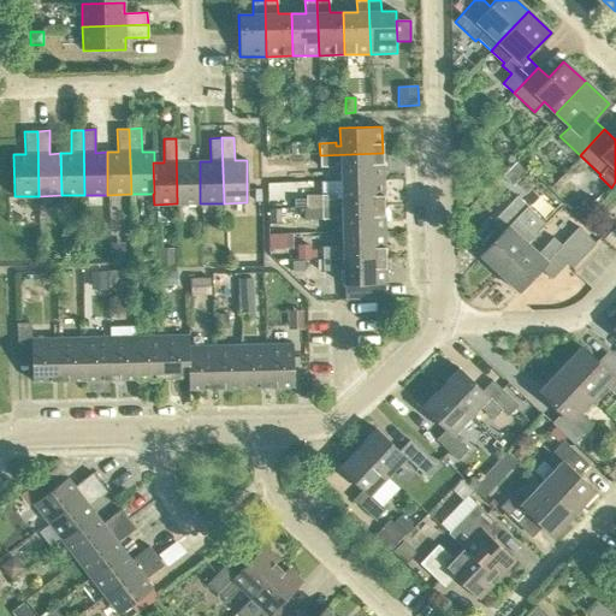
[(188,138),(176,138),(177,203),(200,203),(200,161),(189,161),(188,138)]
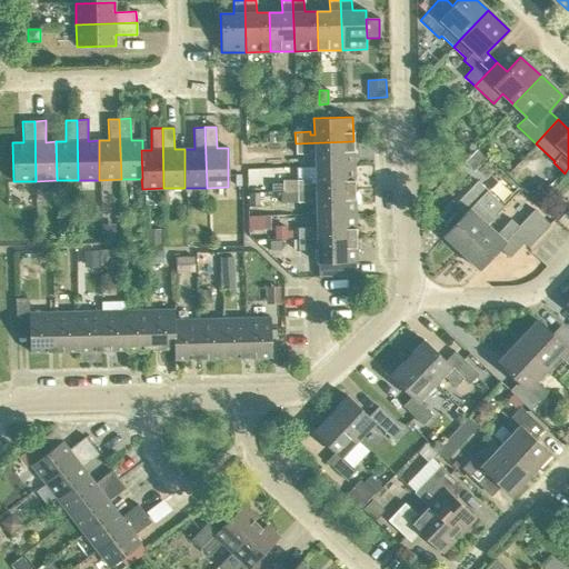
[(315,150),(315,167),(353,166),(353,141),(296,143),(296,145),(296,155),(310,153),(310,150),(315,150)]
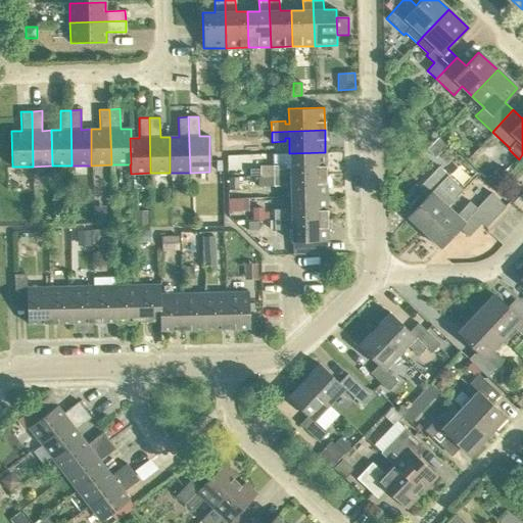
[(255,142),(272,142),(272,133),(272,132),(255,132),(255,142)]
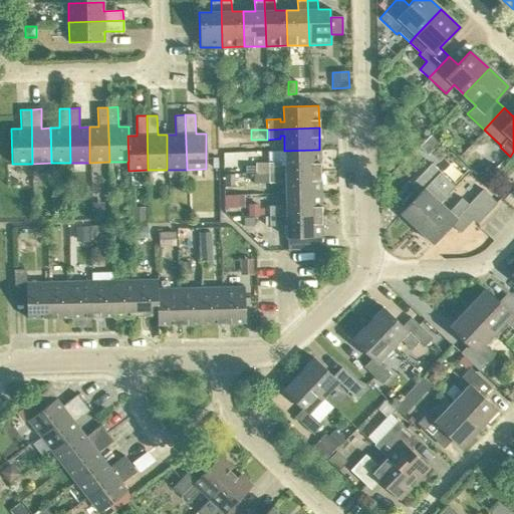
[(420,148),(427,155),(439,143),(431,136),(420,148)]
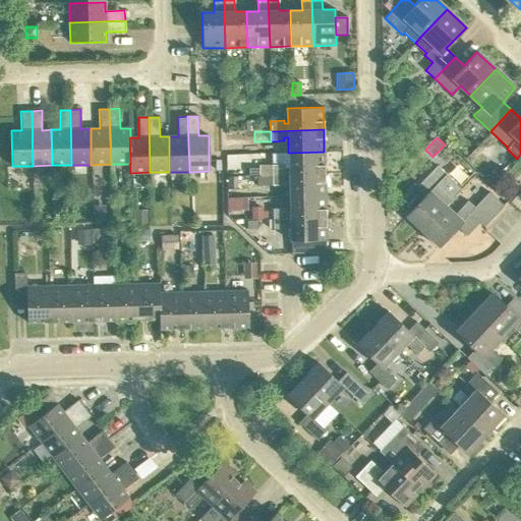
[(272,165),(272,175),(325,174),(324,152),(288,153),(289,167),(285,168),(285,164),(272,165)]
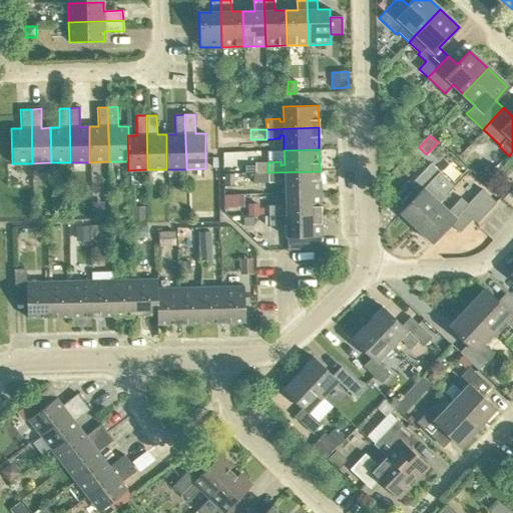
[(400,213),(415,227),(439,202),(454,186),(439,172),(439,171),(430,163),(409,185),(418,193),(400,213)]
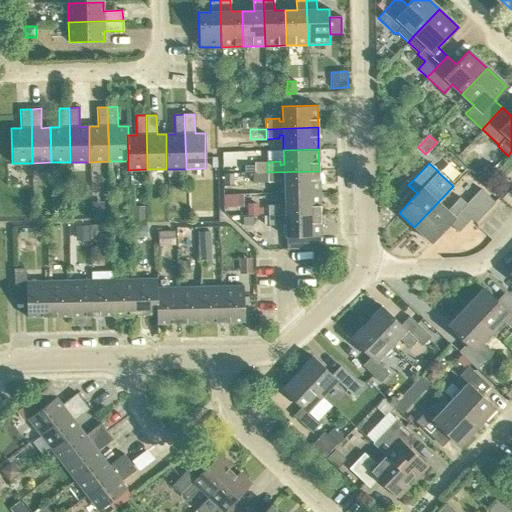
[(284,178),(285,193),(320,192),(319,171),(267,172),(267,182),(280,182),(280,178),(284,178)]
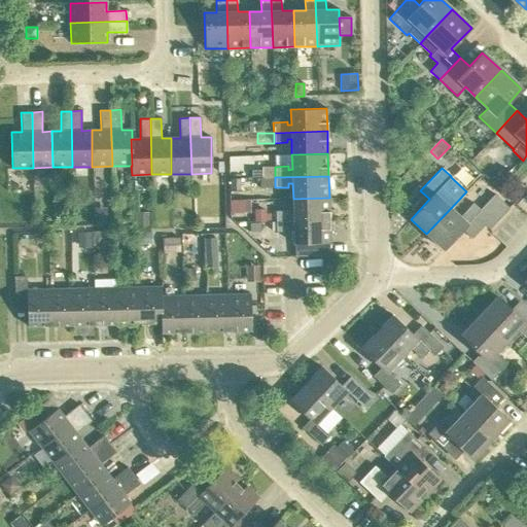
[(240,191),(239,179),(231,179),(231,191),(240,191)]
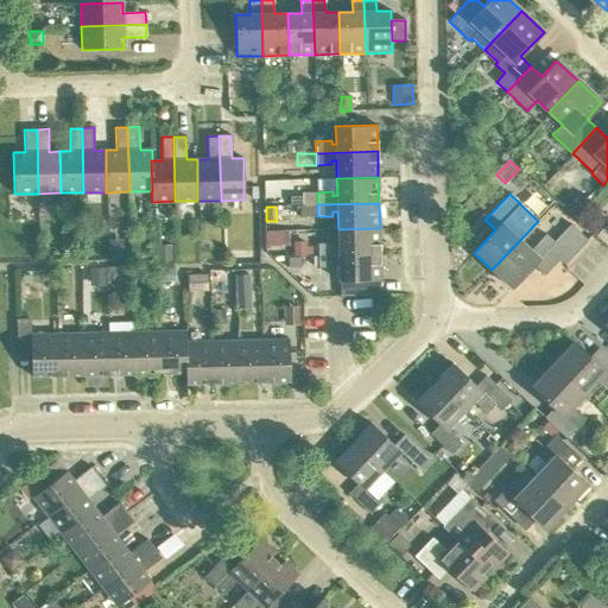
[(520,240),(492,270),(511,289),(533,265),(544,274),(558,259),(564,264),(587,240),(570,223),(553,241),(545,234),(530,249),(520,240)]
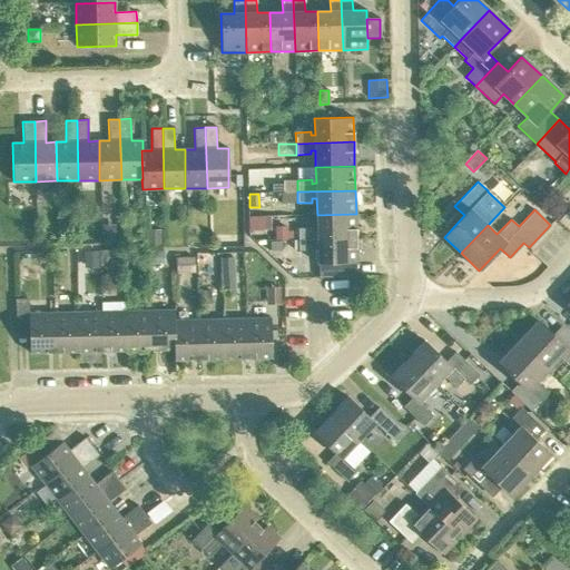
[(298,228),(298,239),(356,238),(356,214),(317,215),(317,232),(313,232),(313,228),(298,228)]
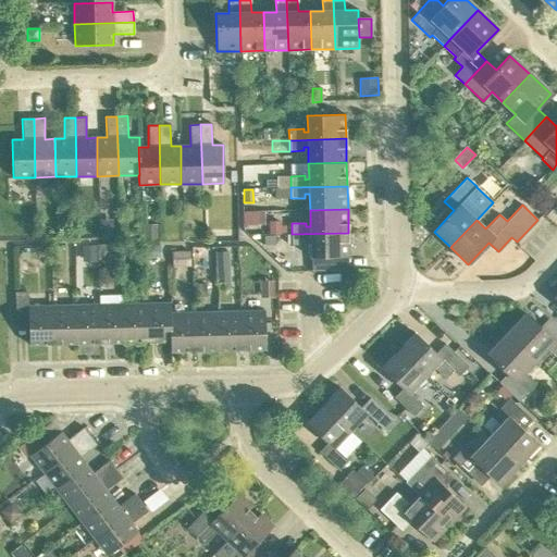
[(264,226),(264,211),(243,212),(244,230),(257,229),(264,226)]
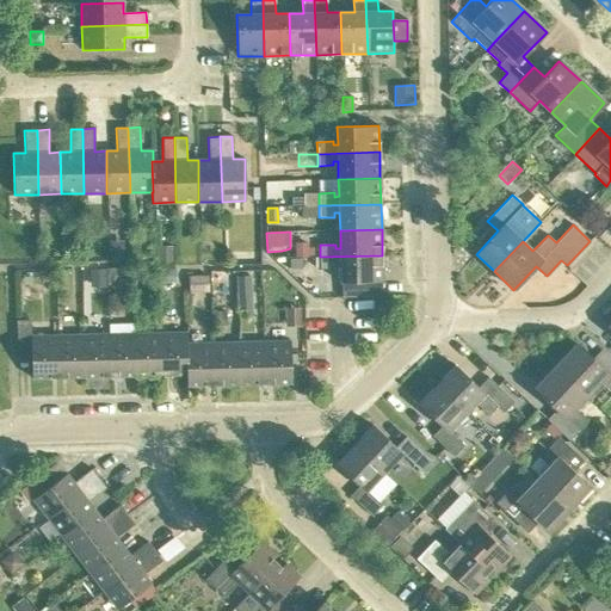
[(308,242),(295,242),(296,257),(309,255),(309,254),(314,254),(314,247),(309,247),(308,242)]
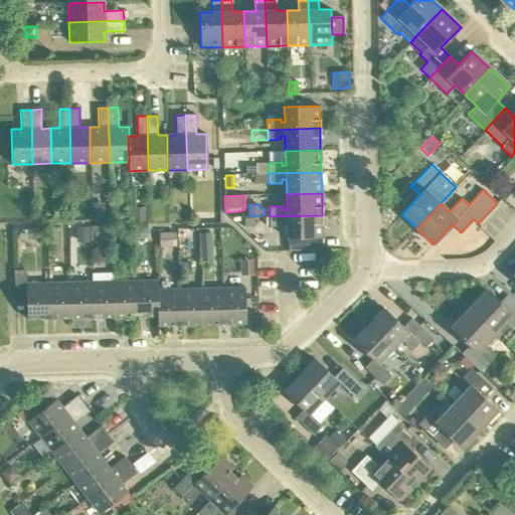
[(108,220),(107,206),(95,206),(95,220),(108,220)]
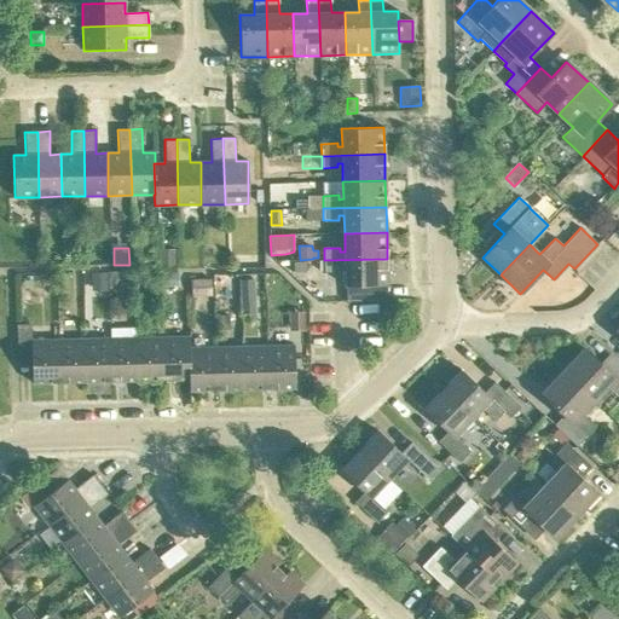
[(160,267),(175,267),(175,250),(160,250),(160,267)]
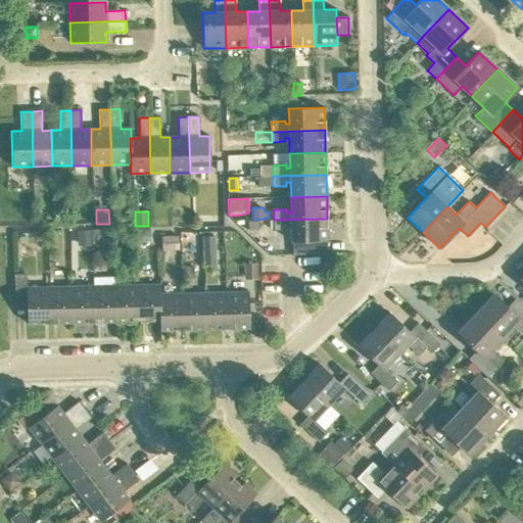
[(327,219),(274,220),(274,230),(287,230),(287,227),(291,227),(292,242),(328,241),(327,219)]
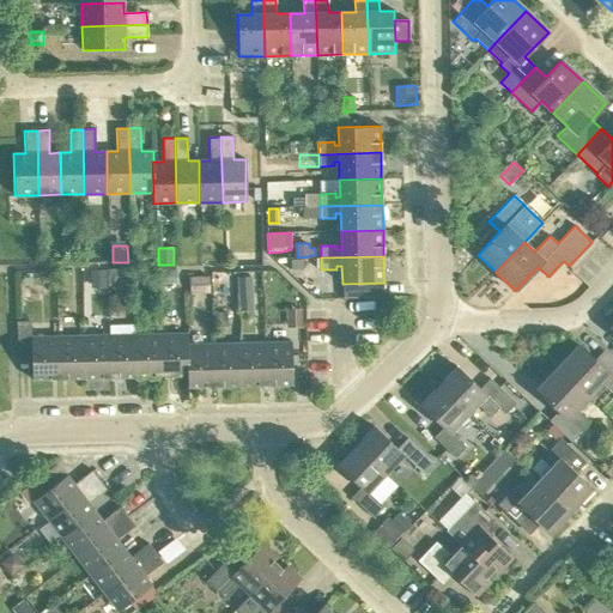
[(303,269),(303,260),(291,260),(291,271),(303,269)]
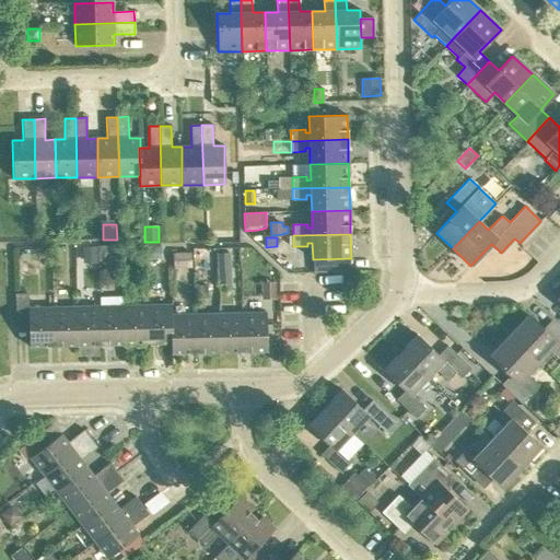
[(96,246),(83,246),(84,261),(97,261),(96,246)]
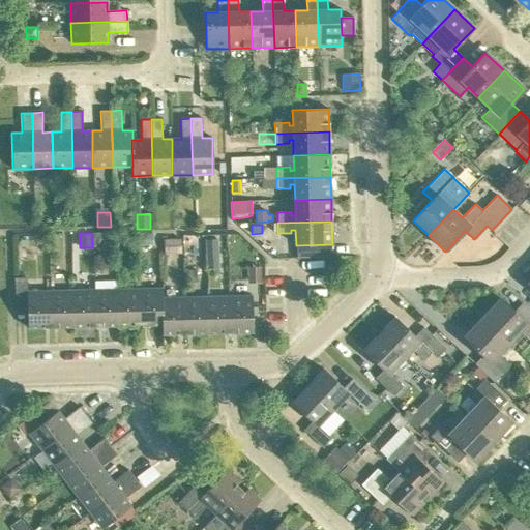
[(152,234),(140,234),(140,245),(152,245),(152,234)]
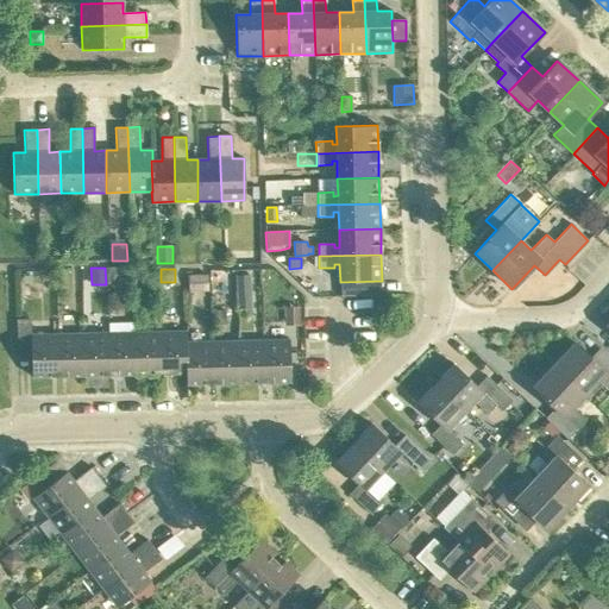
[(189,275),(189,292),(207,290),(207,275),(189,275)]
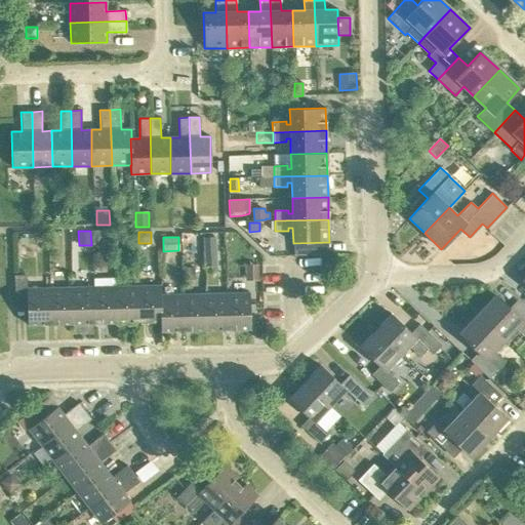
[(216,251),(215,238),(202,239),(203,252),(216,251)]
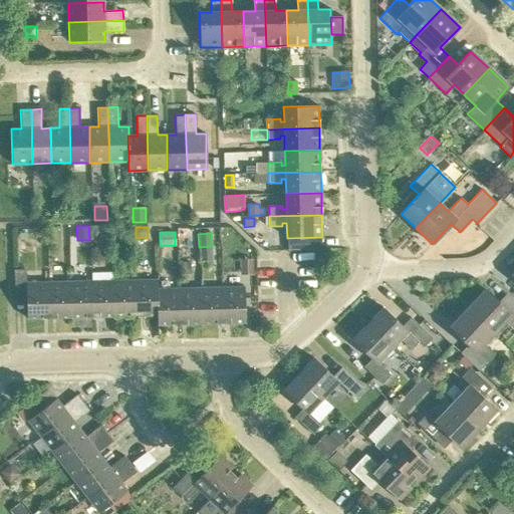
[(253,274),(253,259),(240,259),(240,275),(253,274)]
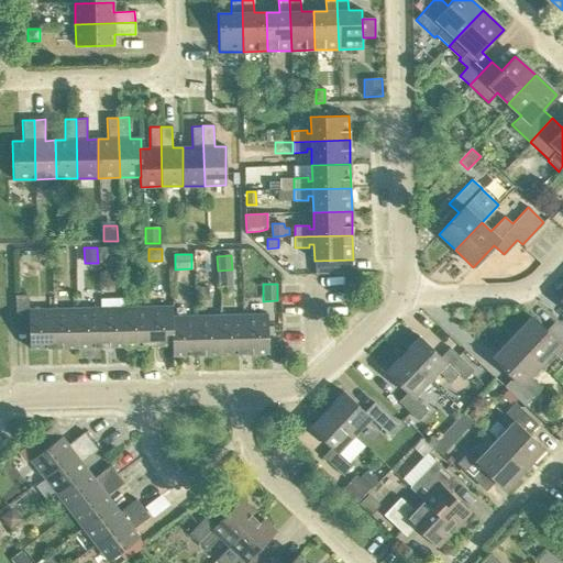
[(208,300),(208,287),(199,287),(199,300),(208,300)]
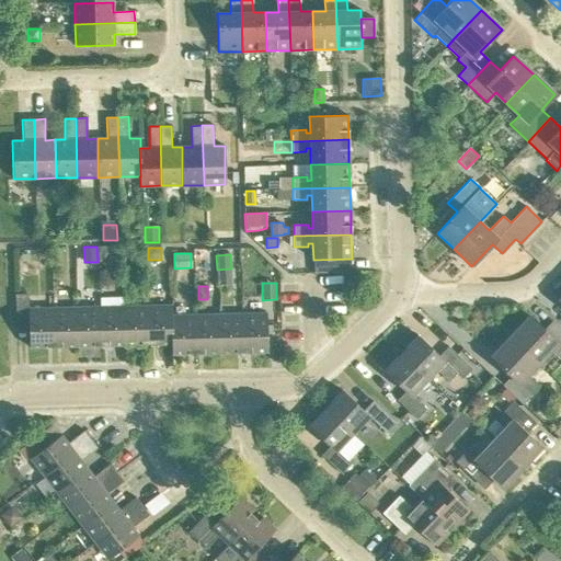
[(15,304),(26,304),(26,294),(15,294),(15,304)]
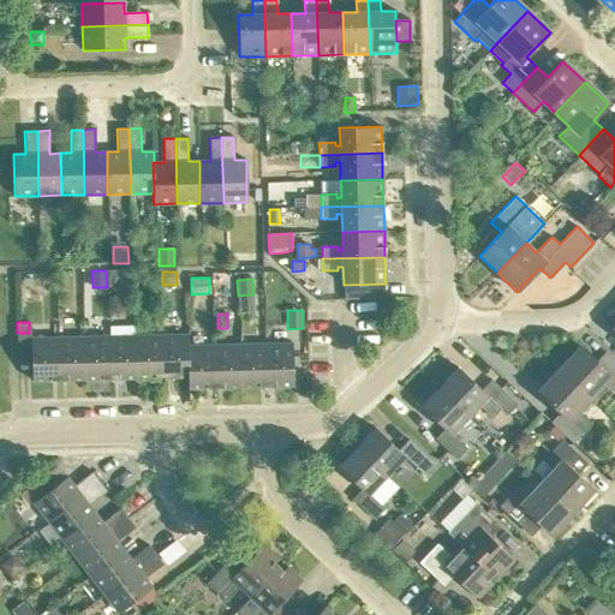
[(162,377),(187,377),(189,376),(187,346),(189,346),(189,334),(161,335),(162,377)]
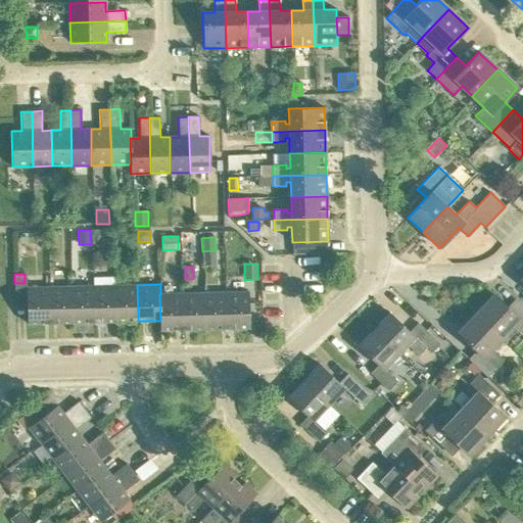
[(94,322),(116,322),(115,285),(93,286),(94,322)]
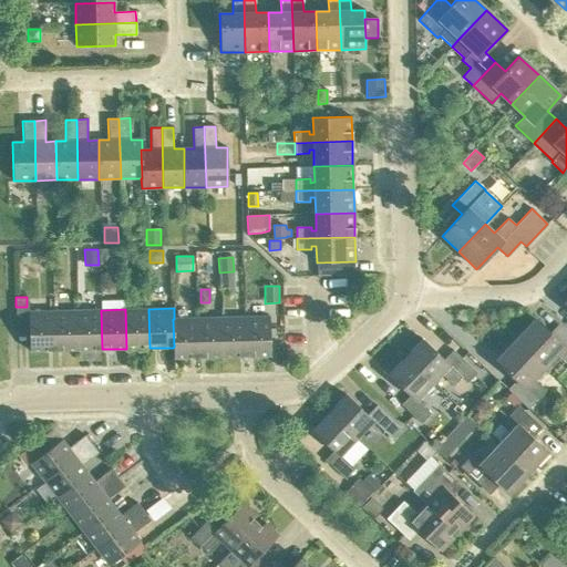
[(126,349),(150,348),(148,309),(125,309),(126,349)]
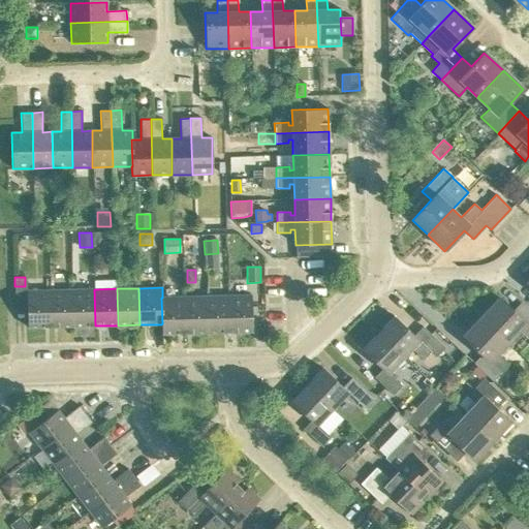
[(72,327),(95,325),(94,289),(72,290),(72,327)]
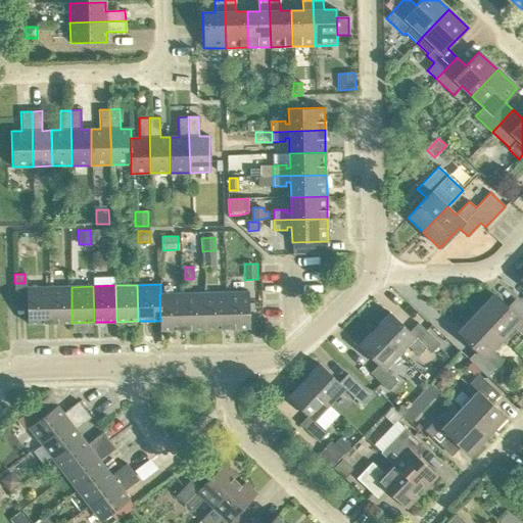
[(28,324),(50,323),(49,287),(27,288),(28,324)]
